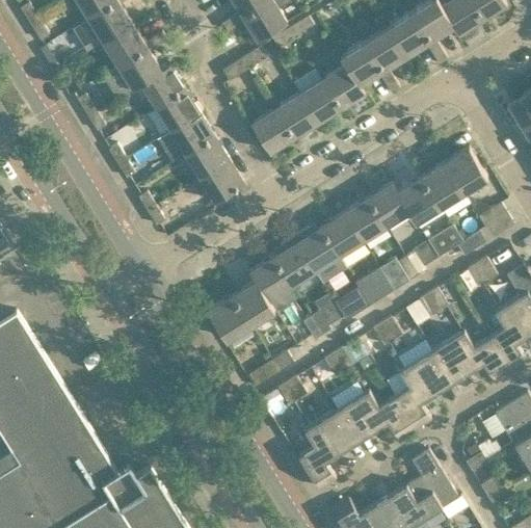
[(75,0),(87,19),(116,1),(115,0),(75,0)]
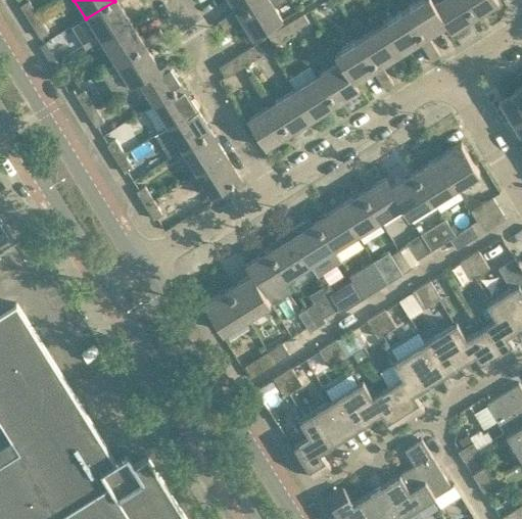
[(86,18),(101,42),(129,24),(117,4),(124,0),(113,0),(114,1),(86,18)]
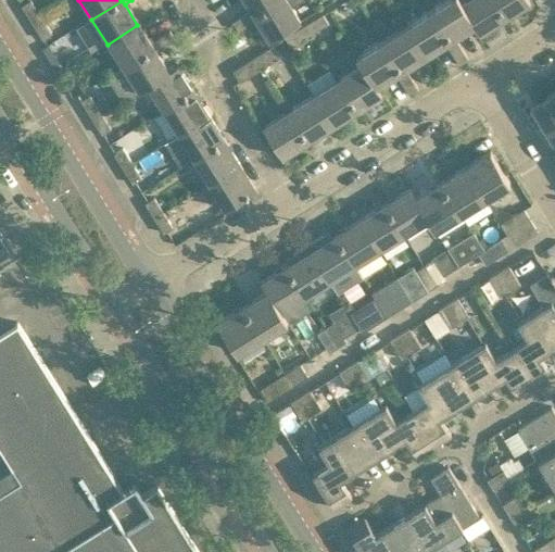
[(237,34),(255,22),(253,19),(280,0),(241,0),(251,14),(231,26),(237,34)]
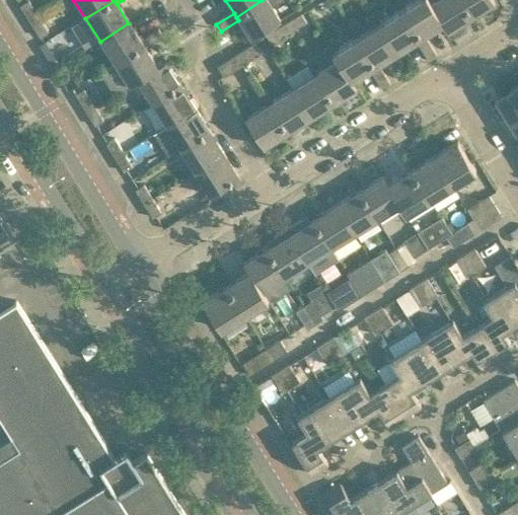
[(262,0),(236,17),(238,20),(242,25),(238,28),(237,31),(244,44),(250,40),(268,29),(279,22),(271,9),(283,2),(281,0),(262,0)]
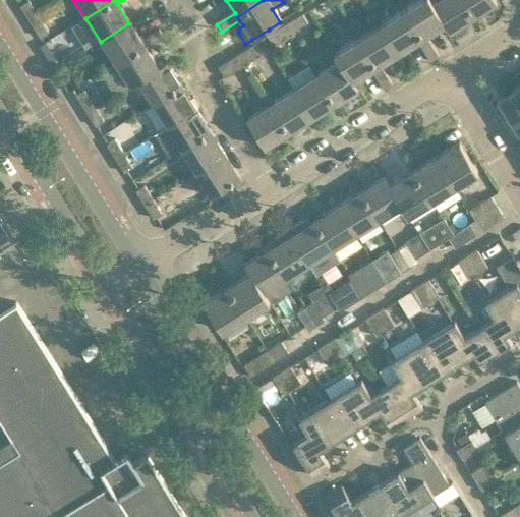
[(426,0),(419,0),(402,11),(420,40),(416,43),(428,63),(438,58),(424,38),(443,26),(443,25),(426,0)]
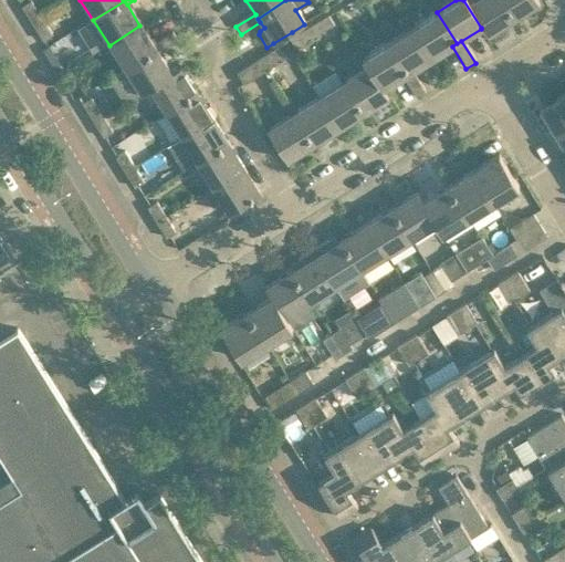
[(463,0),(468,7),(481,28),(481,29),(487,38),(512,21),(499,0),(463,0)]
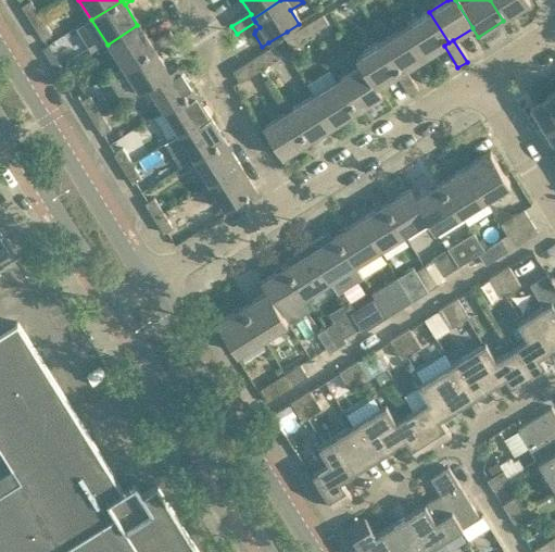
[(525,0),(490,0),(503,21),(529,5),(525,0)]
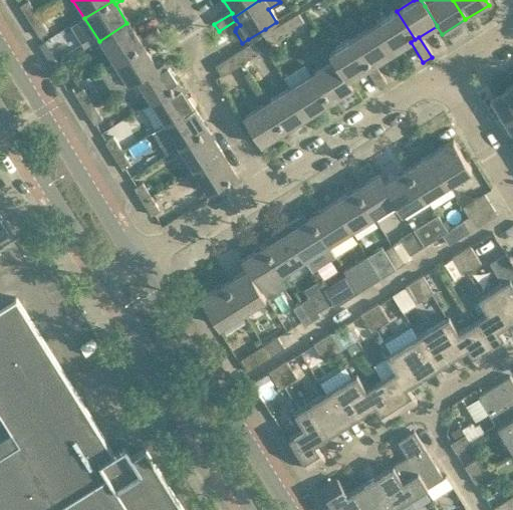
[(19,8),(28,22),(36,17),(28,2),(19,8)]
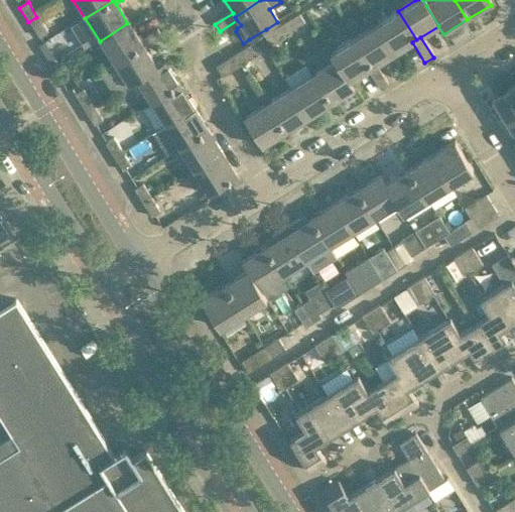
[(398,11),(376,25),(393,54),(412,42),(416,39),(398,11)]
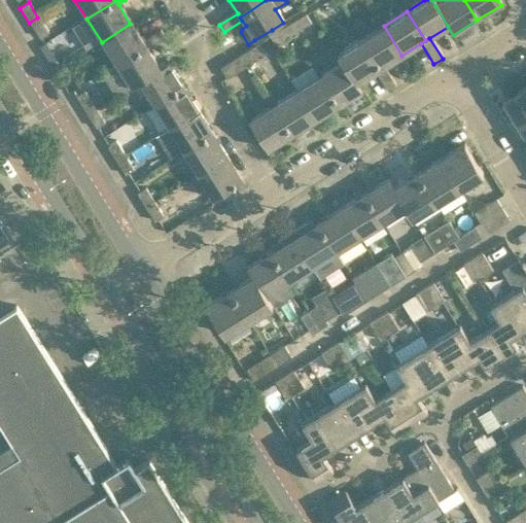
[(37,18),(29,23),(39,40),(48,34),(37,18)]
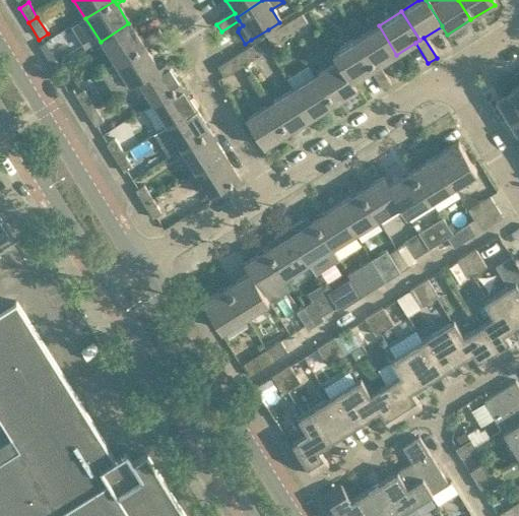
[(301,17),(282,28),(287,36),(305,24),(301,17)]
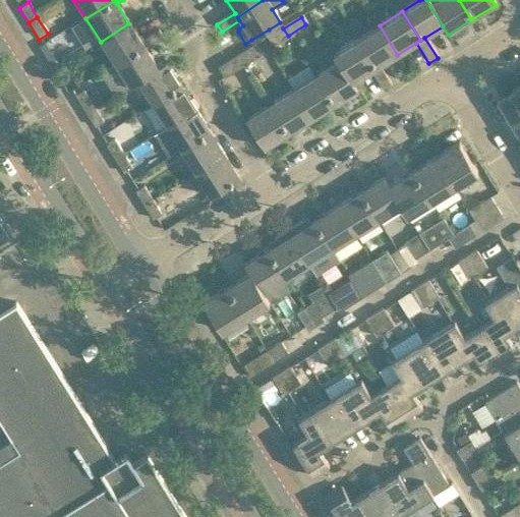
[(101,42),(115,65),(143,47),(146,51),(163,40),(158,32),(140,43),(128,23),(101,42)]
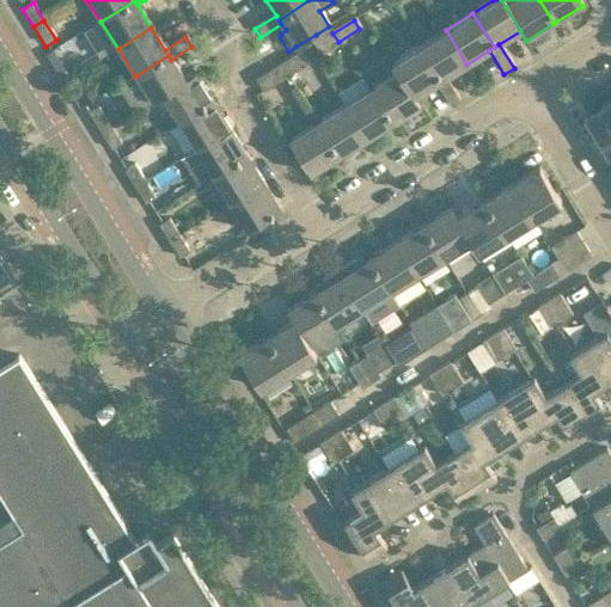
[(446,30),(419,48),(439,81),(444,79),(466,65),(446,30)]
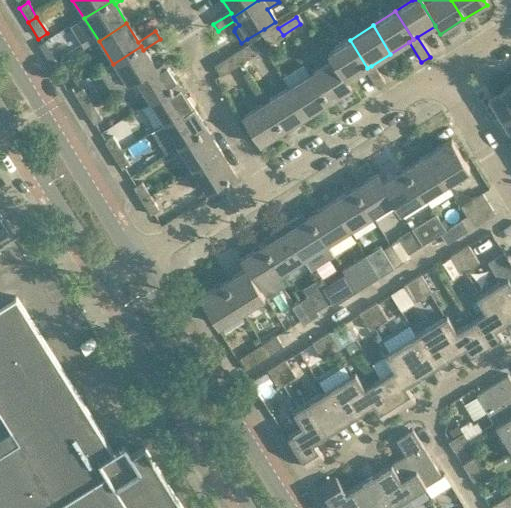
[(283,35),(278,28),(262,38),(266,45),(283,35)]
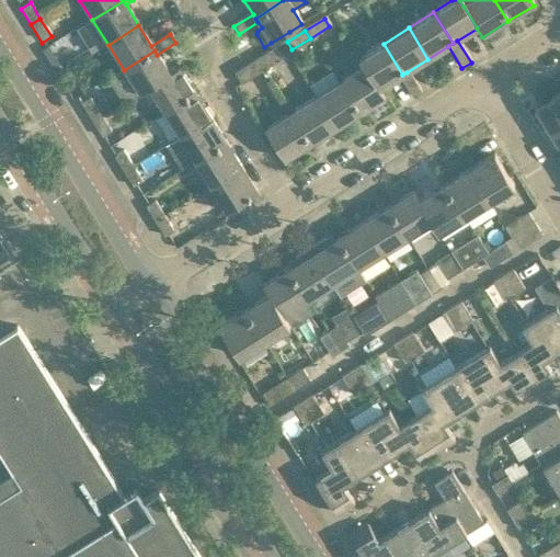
[(384,44),(358,59),(377,90),(378,90),(398,78),(412,100),(421,94),(407,72),(402,75),(384,44)]
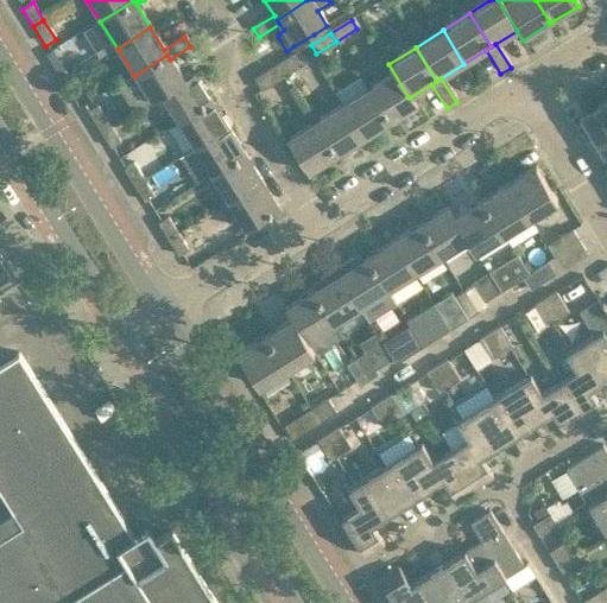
[(297,54),(278,65),(286,78),(305,67),(297,54)]
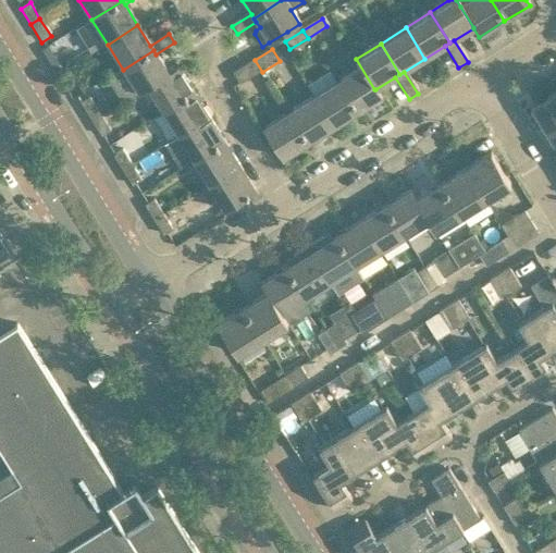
[(123,70),(138,94),(169,75),(169,74),(156,54),(153,50),(123,70)]
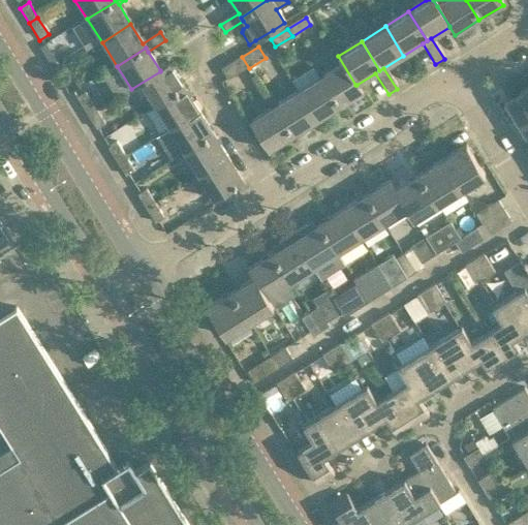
[(52,55),(44,59),(54,72),(60,69),(52,55)]
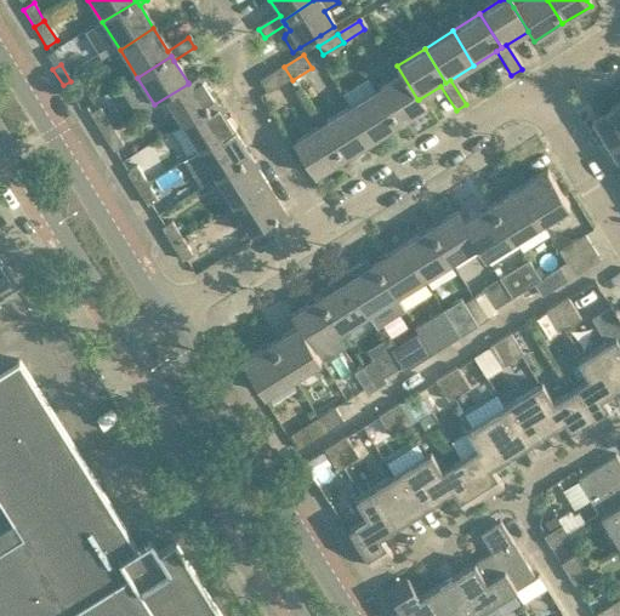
[(403,77),(376,93),(397,126),(425,109),(419,100),(417,100),(397,66),(403,77)]
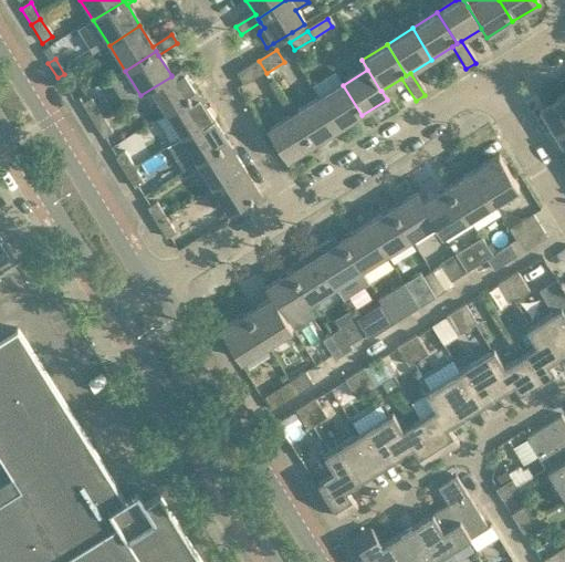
[(267,73),(259,61),(237,75),(243,87),(267,73)]
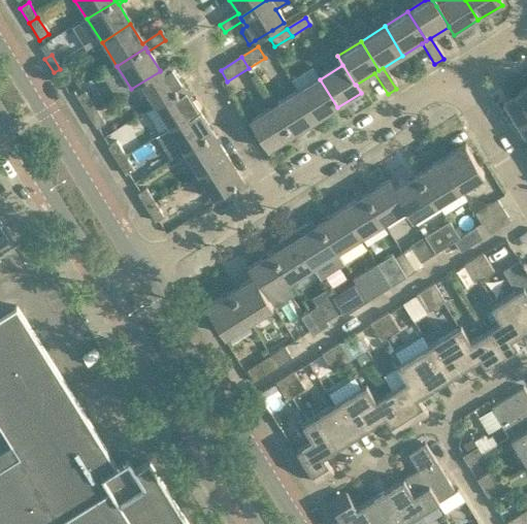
[(160,71),(139,84),(140,84),(142,88),(155,107),(184,89),(168,65),(160,70),(160,71)]
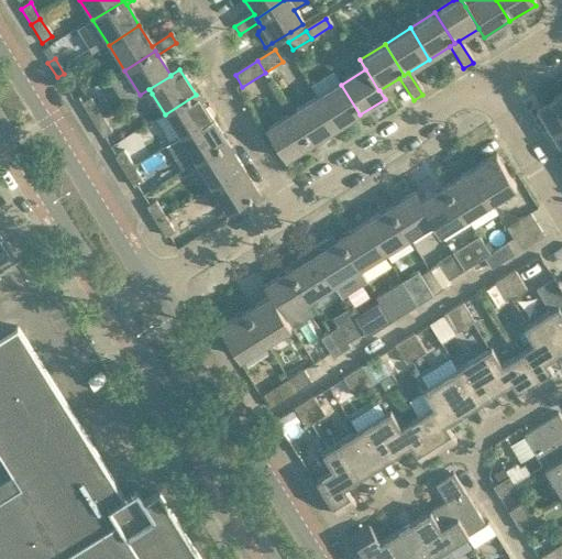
[(341,85),(316,100),(335,131),(360,114),(341,85)]
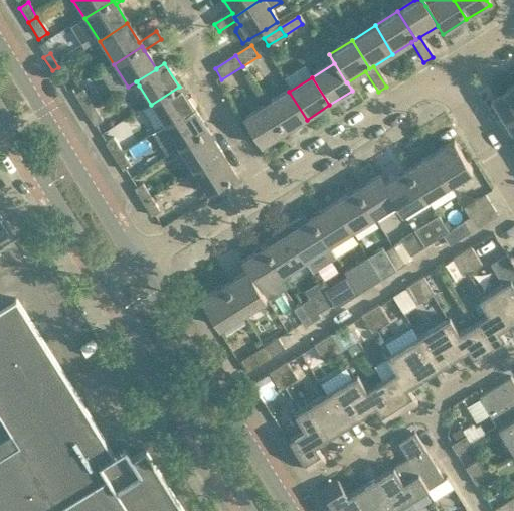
[(513,86),(491,101),(505,124),(513,118),(513,86)]
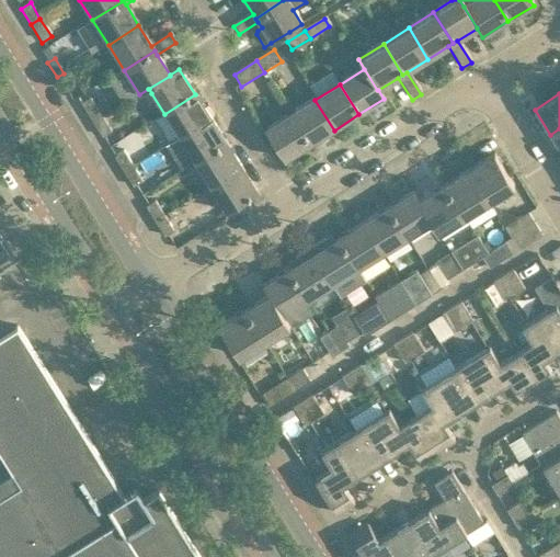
[(164,114),(180,138),(210,120),(195,94),(164,114)]
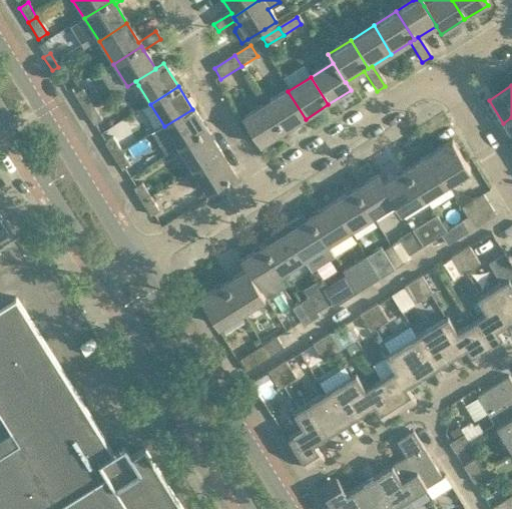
[(74,96),(84,112),(93,107),(82,90),(74,96)]
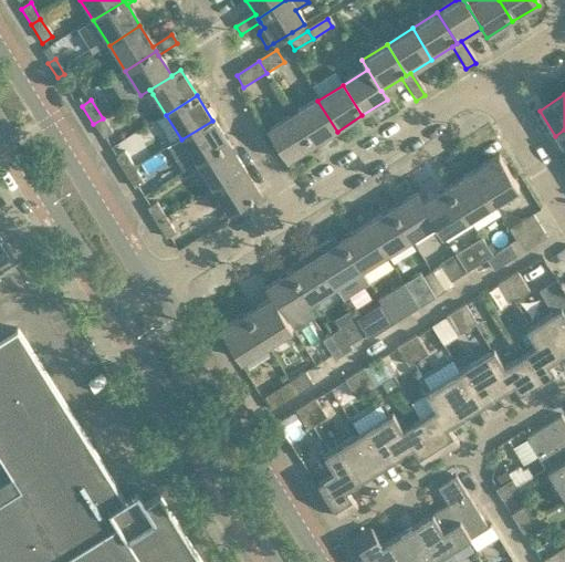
[(317,101),(292,116),(312,147),(337,132),(317,101)]
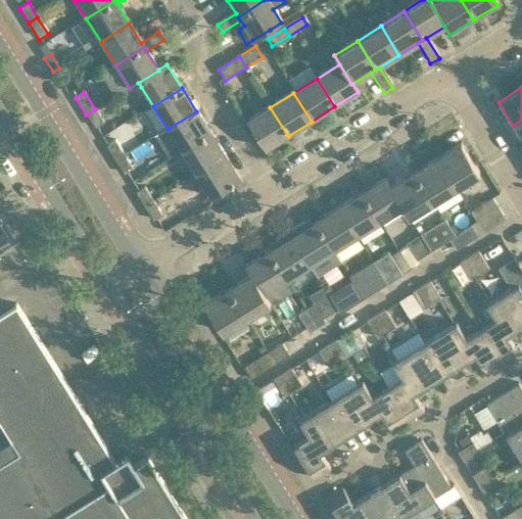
[(288,136),(270,107),(246,123),(265,150),(288,136)]
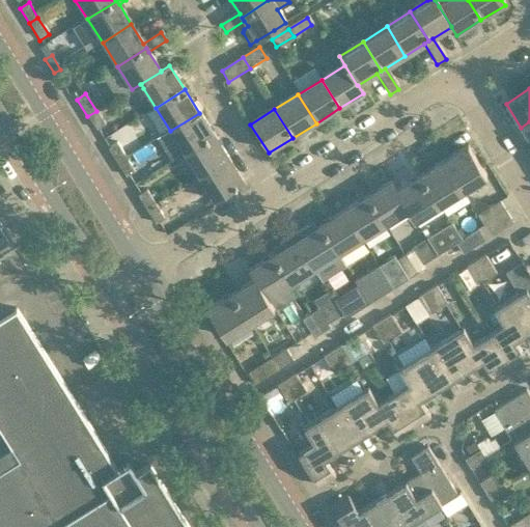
[(96,111),(87,116),(96,131),(106,126),(96,111)]
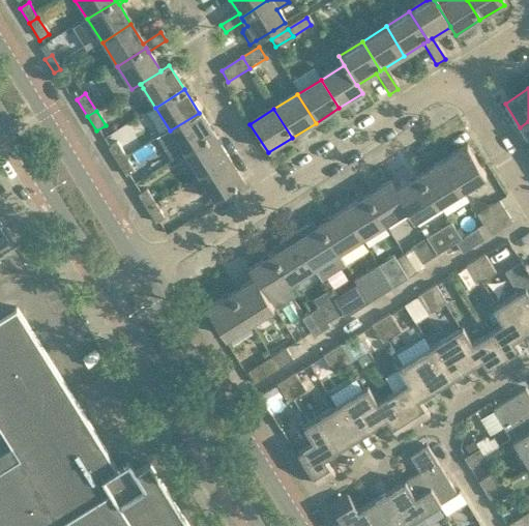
[(170,130),(184,154),(213,136),(199,113),(170,130)]
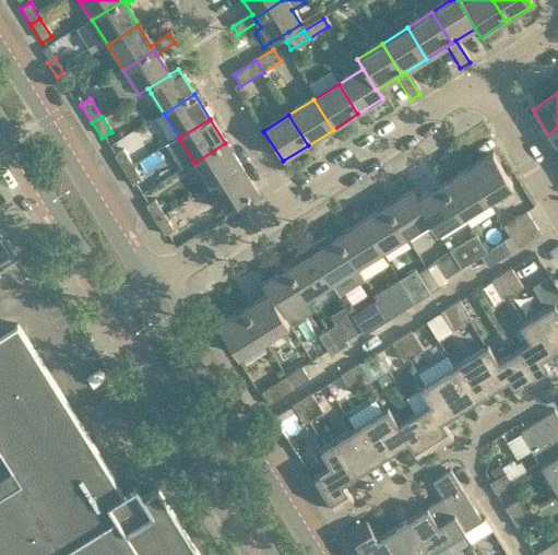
[(557,128),(548,134),(557,150),(557,128)]
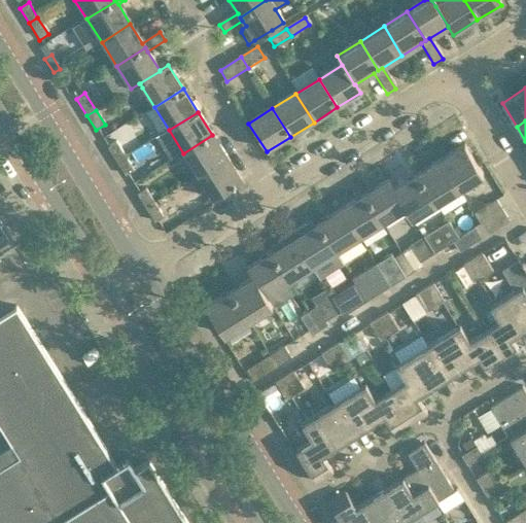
[(183,153),(198,176),(226,159),(212,135),(183,153)]
